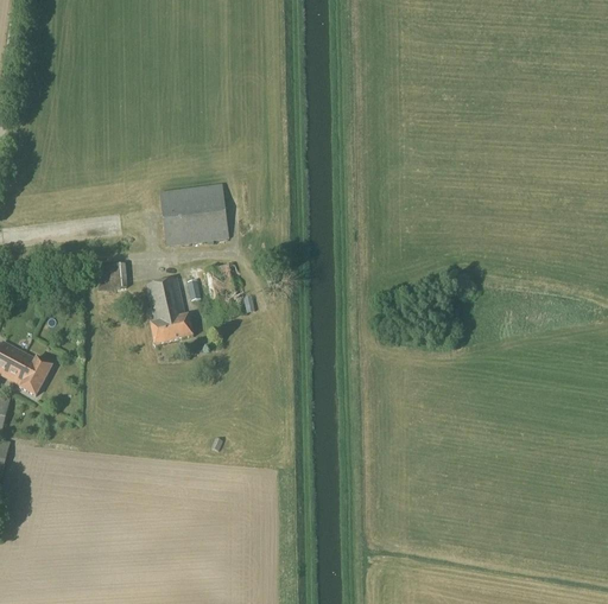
[(166,246),(228,237),(222,184),(159,192),(166,246)]
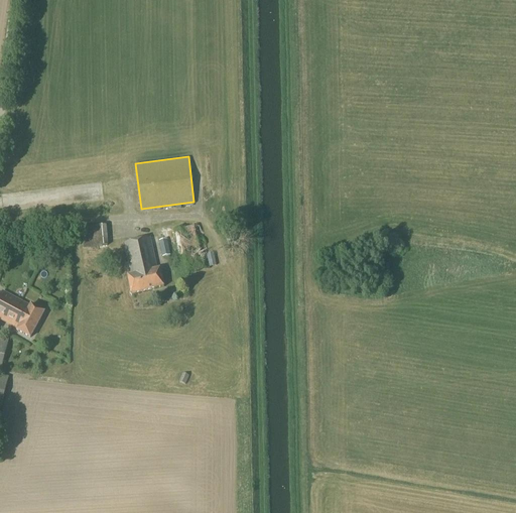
[(83,246),(108,244),(106,223),(81,226),(83,246)]
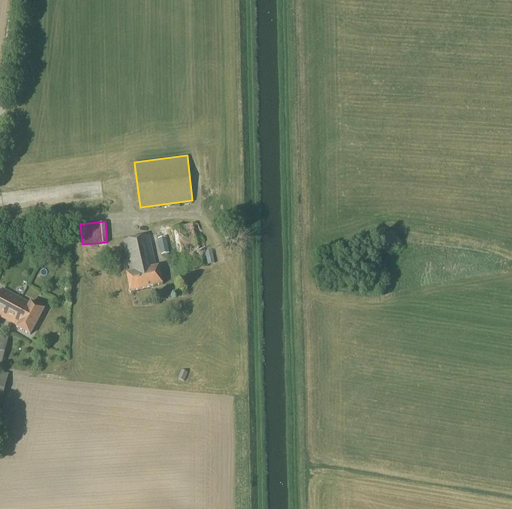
[(180,270),(207,263),(198,222),(173,228),(180,270)]
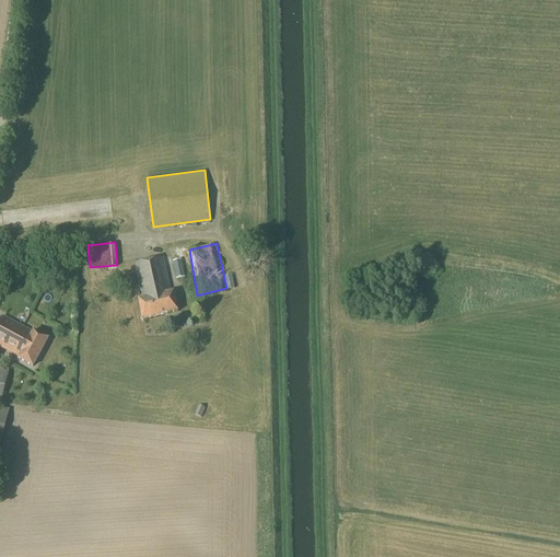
[(170,290),(162,256),(135,262),(140,285),(136,286),(143,316),(177,309),(173,289),(170,290)]
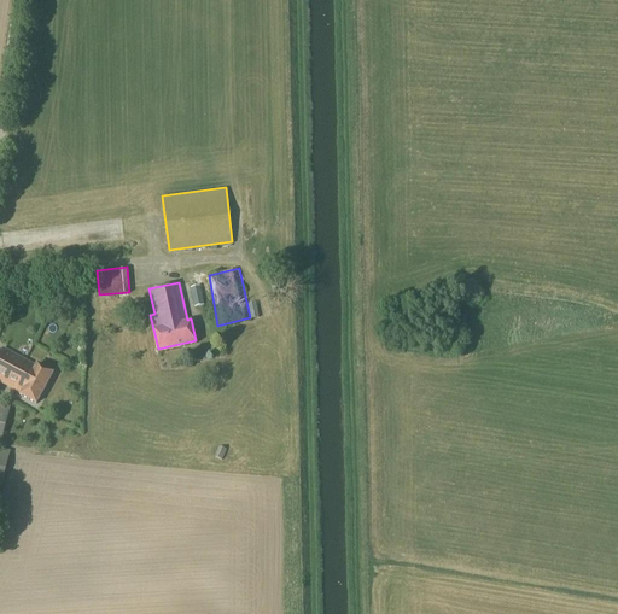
[(194,305),(204,303),(199,284),(190,285),(194,305)]
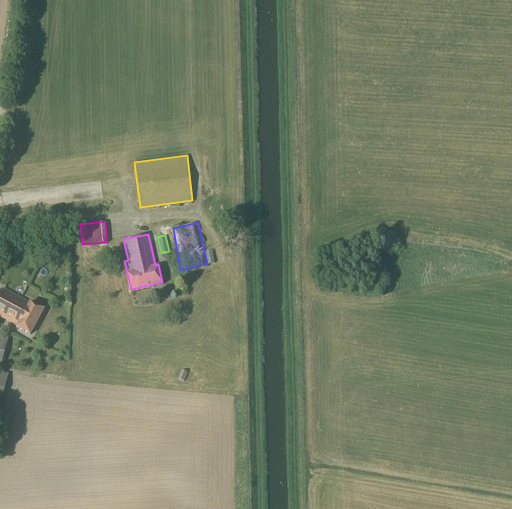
[(207,263),(214,262),(212,249),(205,250),(207,263)]
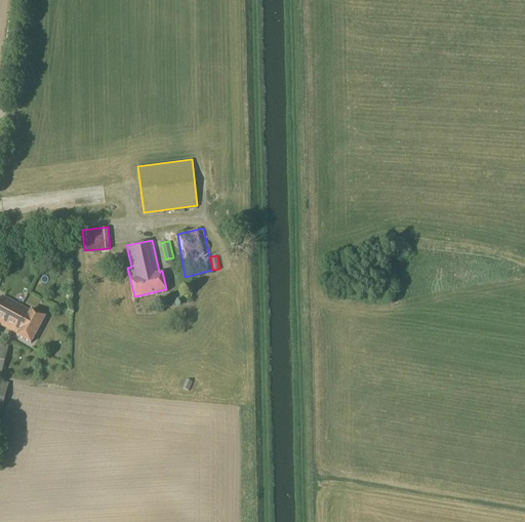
[(31,309),(2,294),(0,297),(0,322),(17,332),(17,334),(31,342),(45,315),(31,308),(31,309)]
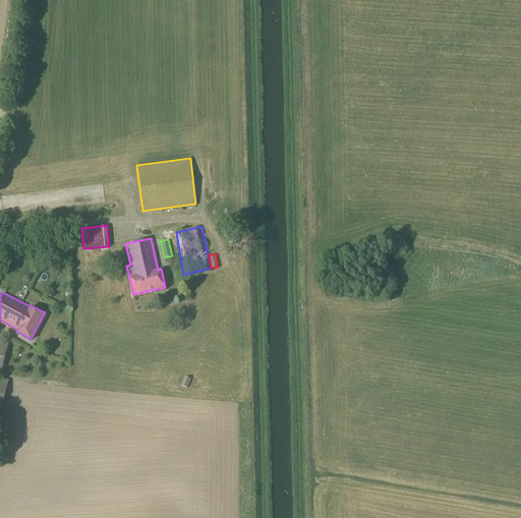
[(0,373),(8,340),(0,338),(0,409),(0,410),(8,379),(0,377),(0,373)]
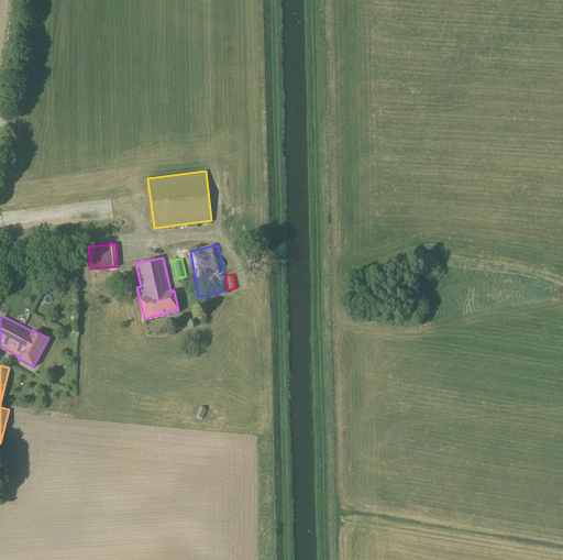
[(195,415),(202,418),(207,408),(198,406),(195,415)]
